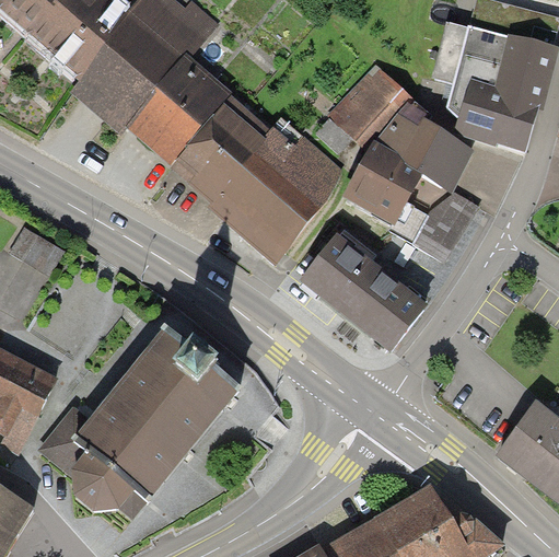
[(0,13),(19,30),(78,79),(128,10),(116,0),(0,0),(0,13)]
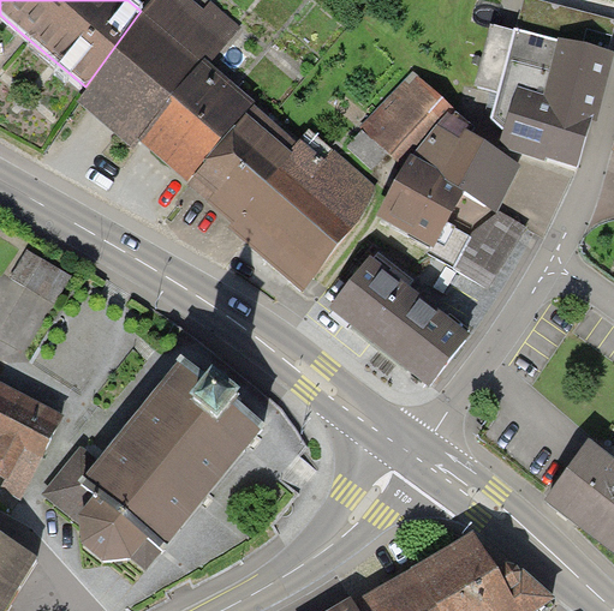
[(138,141),(186,180),(252,103),(255,100),(208,61),(239,24),(210,0),(208,0),(203,5),(196,0),(149,0),(141,11),(85,87),(77,100),(133,147),(138,141)]
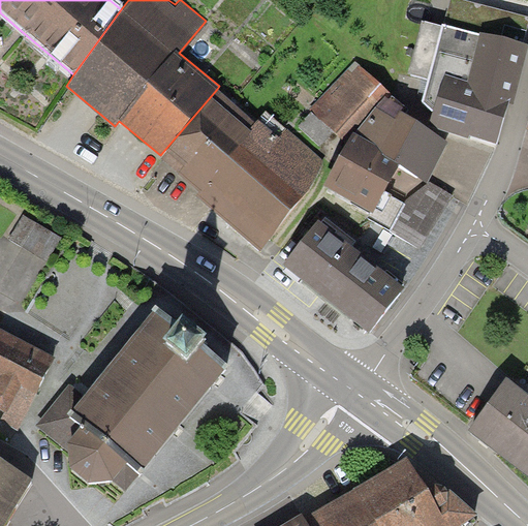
[(448,0),(443,24),(522,42),(527,18),(527,14),(470,0),(448,0)]
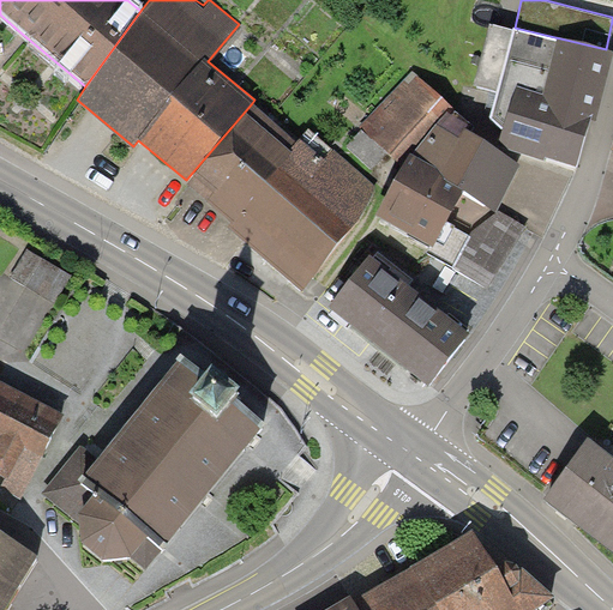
[(496,90),(512,30),(490,23),(473,84),(496,90)]
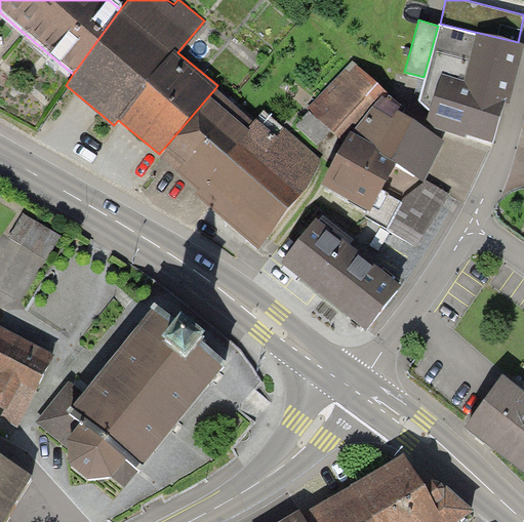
[(430,109),(425,124),(465,137),(465,134),(492,143),(505,102),(509,104),(523,46),(523,43),(518,42),(440,24),(438,24),(438,26),(424,77),(417,98),(430,109)]
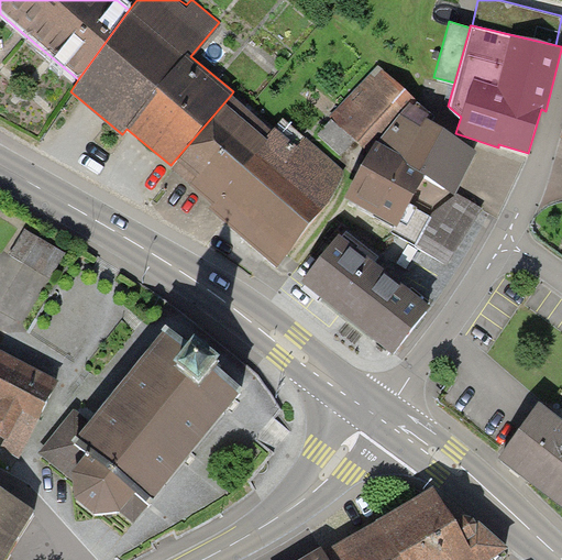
[(375,141),(410,102),(415,98),(377,63),(330,112),(372,147),(375,141)]
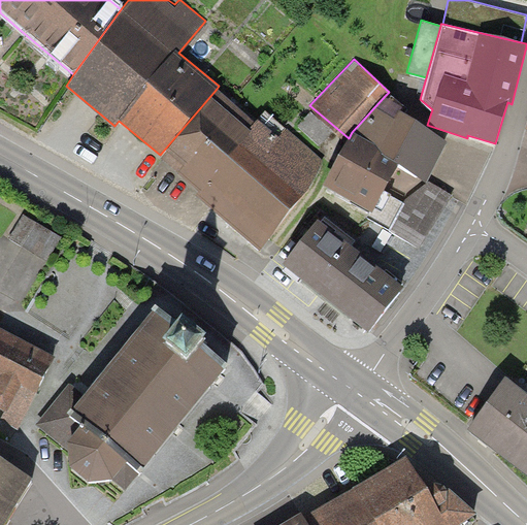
[(254,121),(217,89),(160,155),(158,159),(197,190),(195,193),(259,249),(324,161),(287,127),(276,136),(257,119),(254,121)]
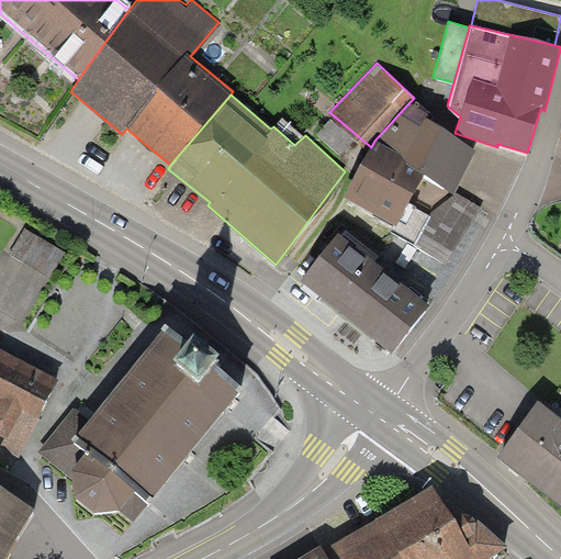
[(456,190),(477,151),(425,119),(429,113),(410,102),(374,141),(371,147),(343,197),(395,226),(424,177),(451,192),(453,194),(456,190)]
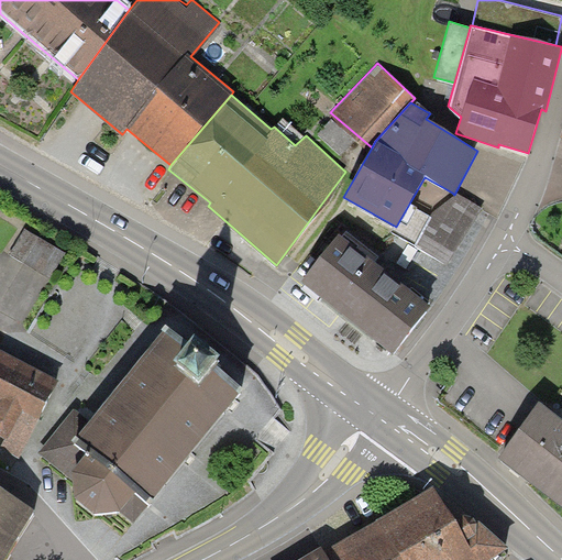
[(481,205),(456,190),(454,195),(452,193),(430,213),(414,243),(445,262),(481,205)]
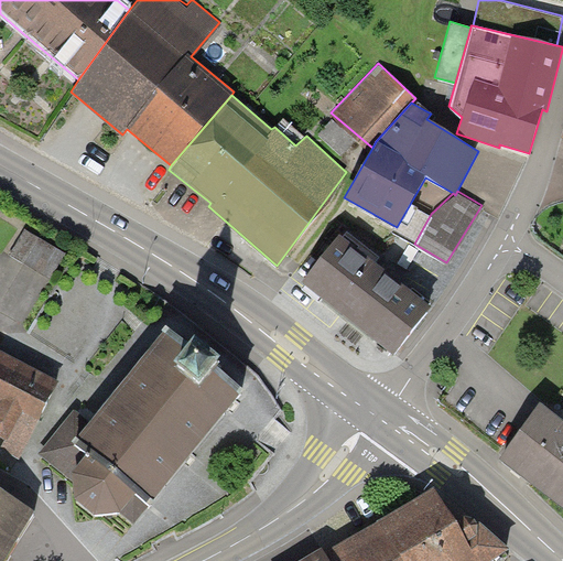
[(64,250),(23,226),(8,251),(49,277),(64,250)]
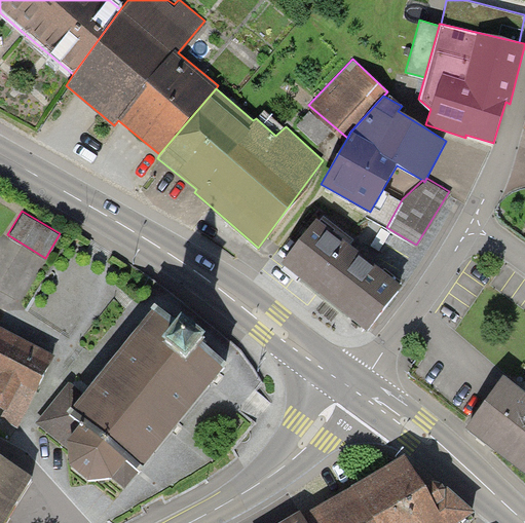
[(351,247),(315,219),(279,263),(367,332),(402,287),(351,247)]
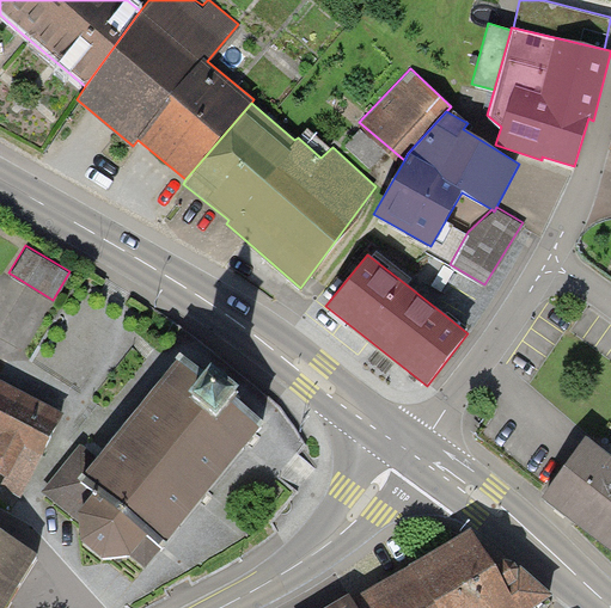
[(208,379),(181,356),(97,456),(79,442),(38,491),(77,522),(80,544),(101,560),(132,557),(144,566),(164,542),(165,542),(263,424),(234,401),(238,397),(211,374),(208,379)]
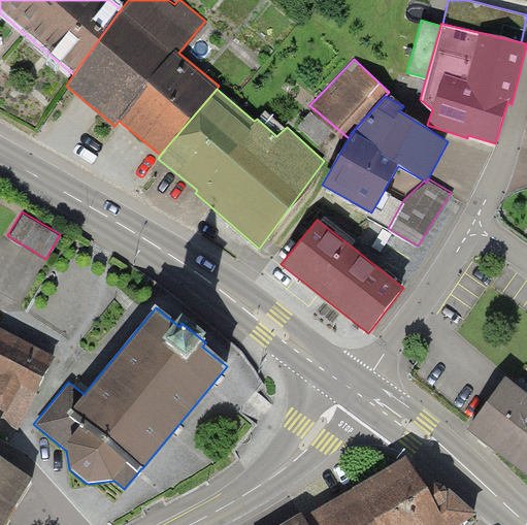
[(55,358),(0,328),(0,430),(8,435),(12,427),(15,428),(55,358)]
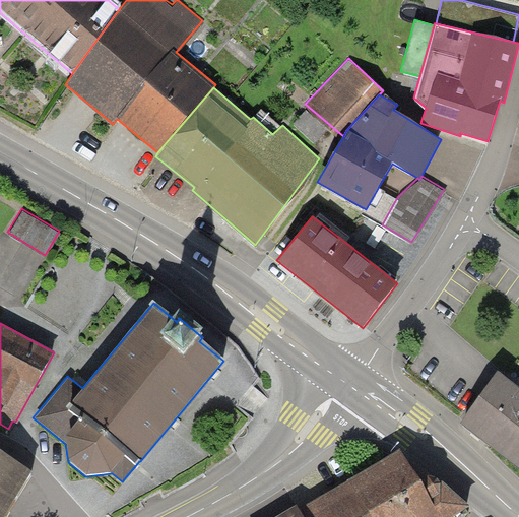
[(518,469),(518,388),(498,373),(458,424),(518,469)]
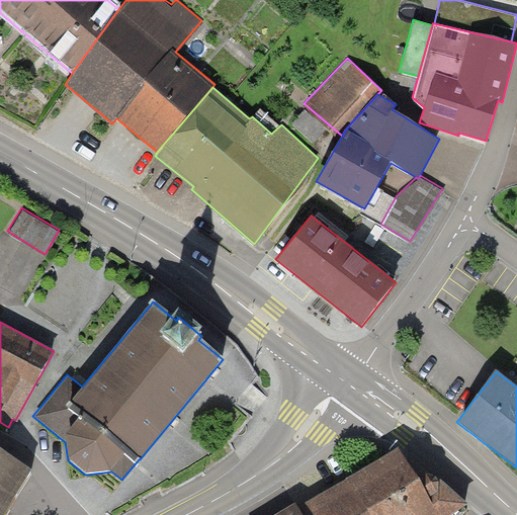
[(398,447),(297,506),(303,514),(451,514),(468,506),(442,480),(426,474),(419,480),(398,447)]
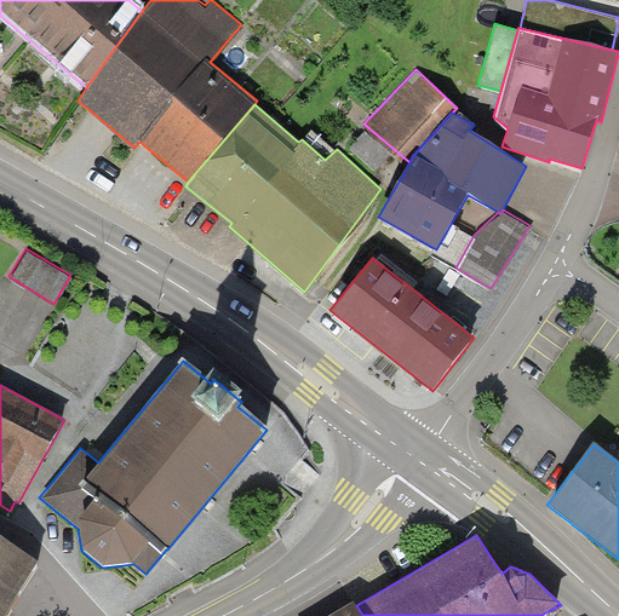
[(0,615),(3,615),(36,563),(0,539),(0,615)]
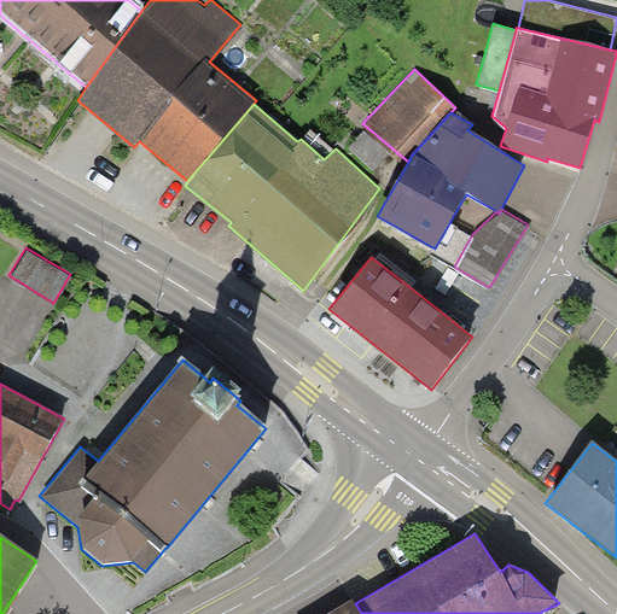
[(361,613),(355,603),(351,597),(324,613),(361,613)]
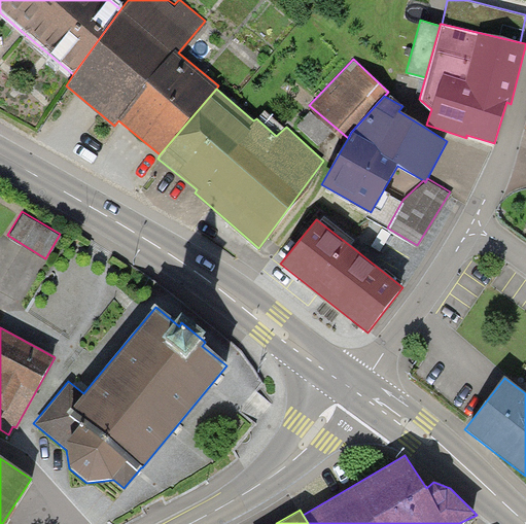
All buildings are outlined.
